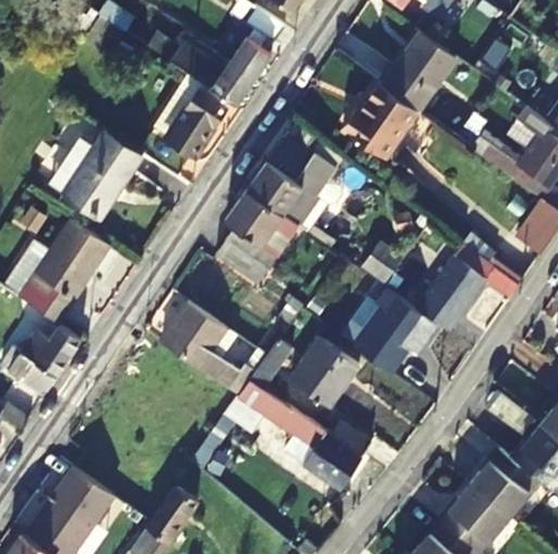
[(277,0),(294,12),(301,0),(277,0)]
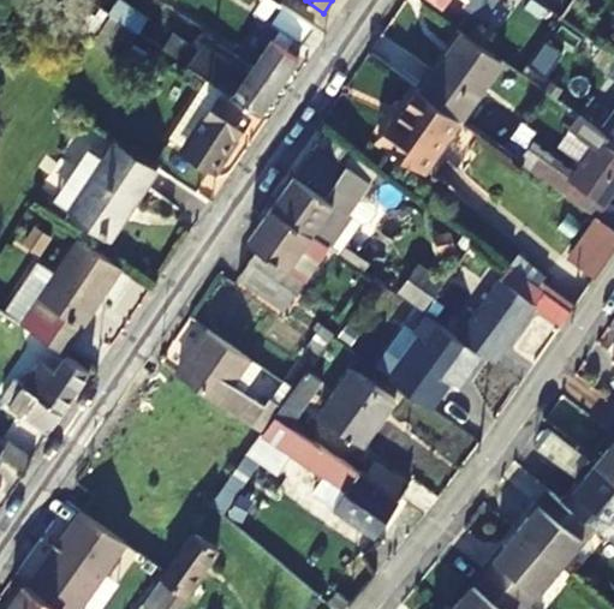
[(469,0),(465,6),(488,22),(502,0),(469,0)]
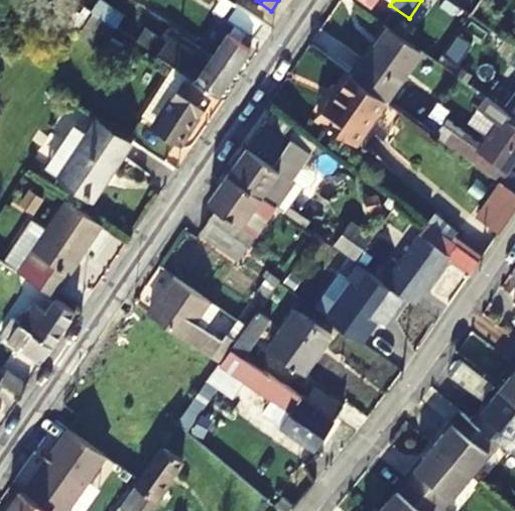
[(252,38),(262,25),(233,4),(223,18),(252,38)]
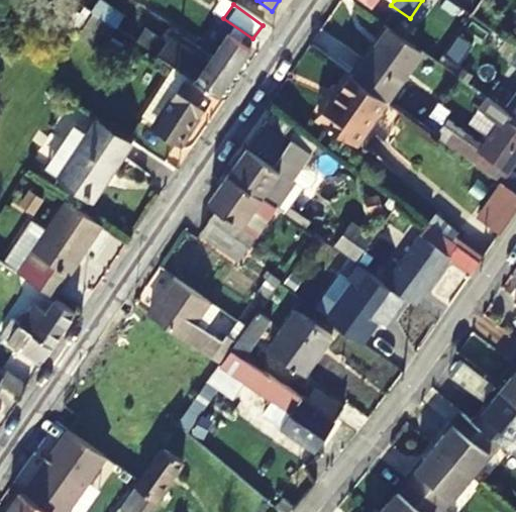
[(100,52),(115,29),(92,14),(78,36),(100,52)]
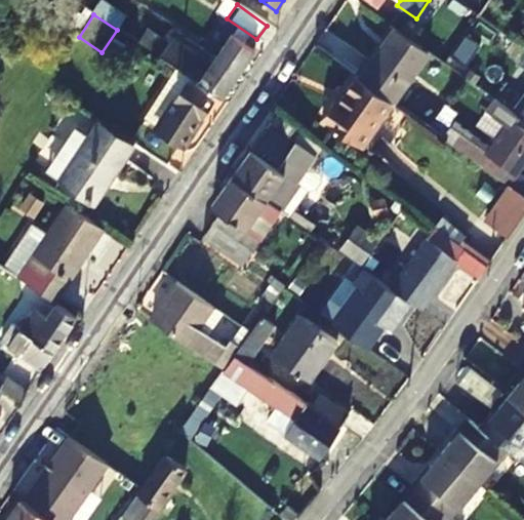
[(388,23),(355,76),(387,98),(390,101),(425,48),(388,23)]
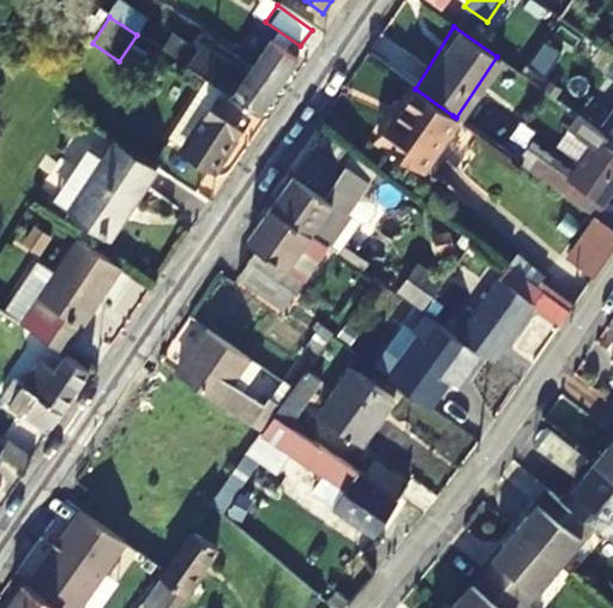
[(172,34),(161,49),(209,82),(224,92),(260,116),(300,59),(270,37),(250,67),(199,34),(190,47),(172,34)]
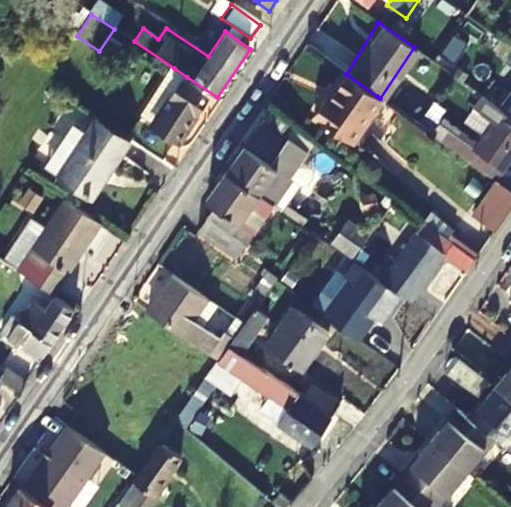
[(184,83),(187,77),(174,68),(139,117),(177,144),(208,100),(184,83)]
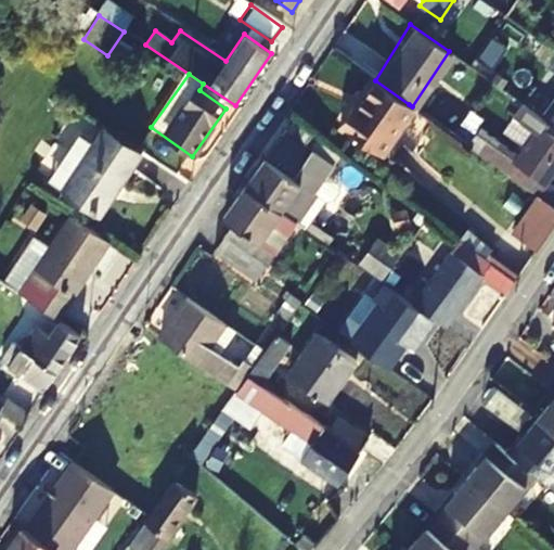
[(334,122),(376,152),(409,104),(375,80),(371,77),(334,122)]
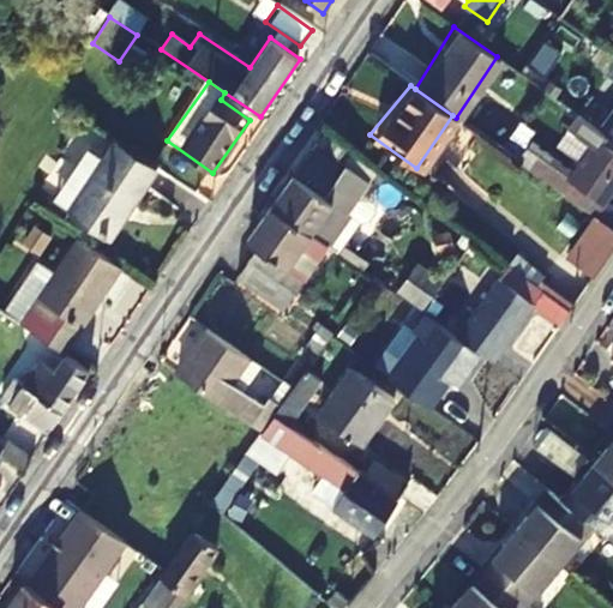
[(596,142),(606,149),(612,140),(612,138),(581,116),(570,132),(587,145),(596,142)]
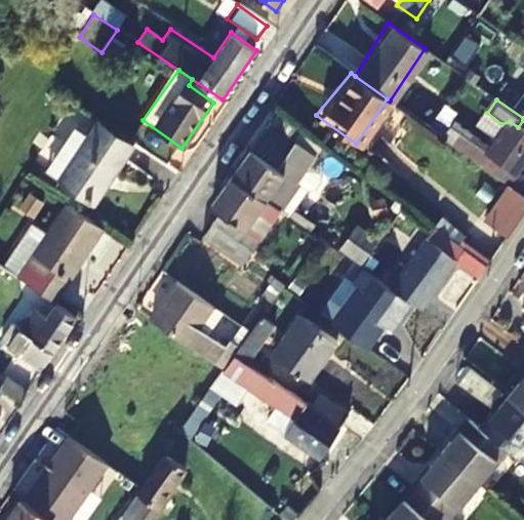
[(281,117),(273,128),(297,146),(305,135),(281,117)]
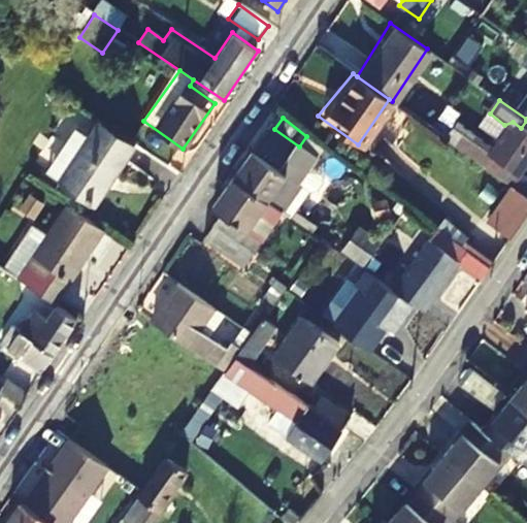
[(513,122),(489,156),(482,166),(512,187),(520,173),(526,163),(526,131),(521,128),(513,122)]
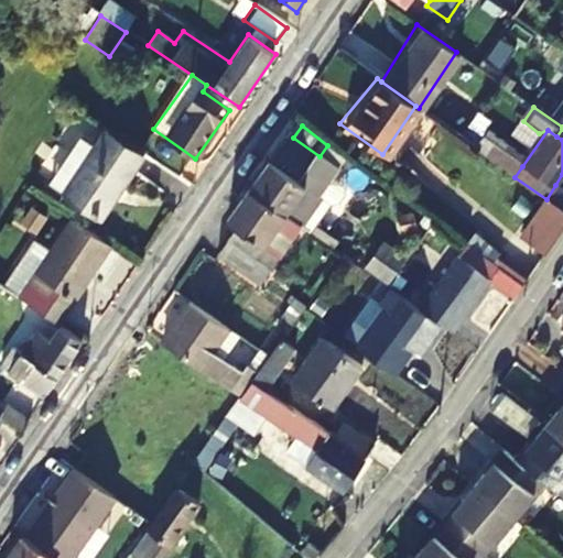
[(104,220),(147,156),(108,131),(95,149),(80,139),(49,185),(104,220)]
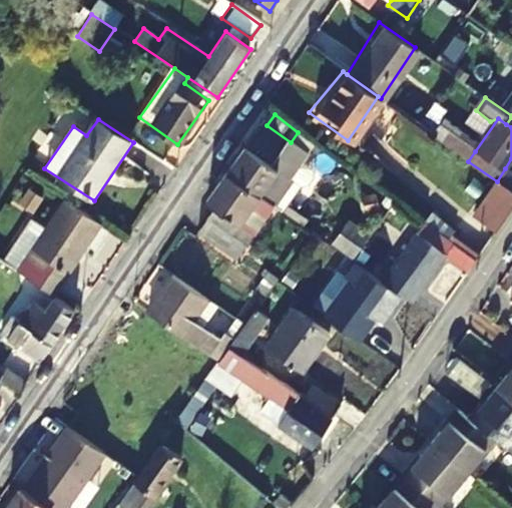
[(264,124),(227,174),(274,206),(276,207),(283,212),(300,188),(309,186),(316,175),(315,167),(305,160),(309,154),(291,142),(267,125),(264,124)]
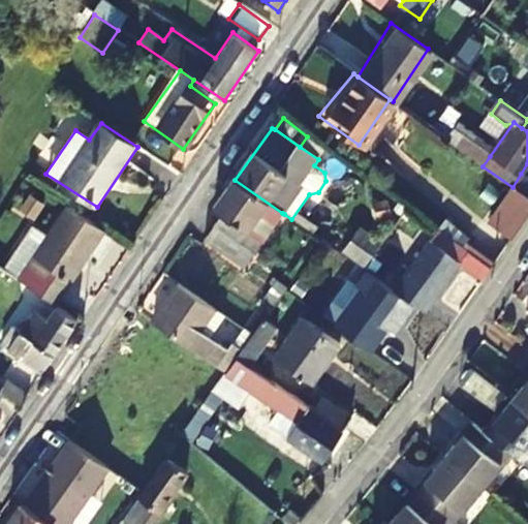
[(483,166),(490,156),(452,129),(445,139),(483,166)]
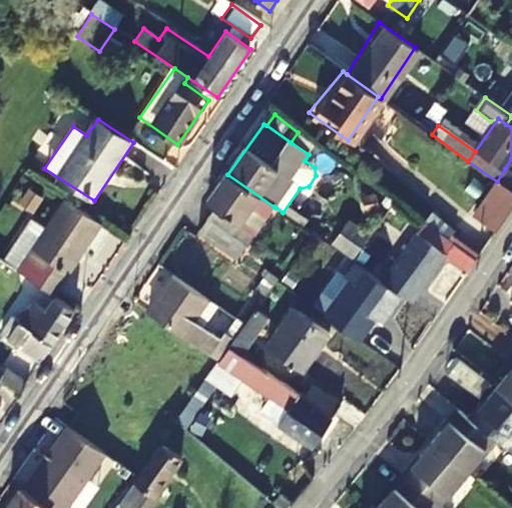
[(407,210),(440,233),(453,216),(436,204),(459,171),(474,182),(481,172),(444,146),(439,152),(445,156),(407,210)]
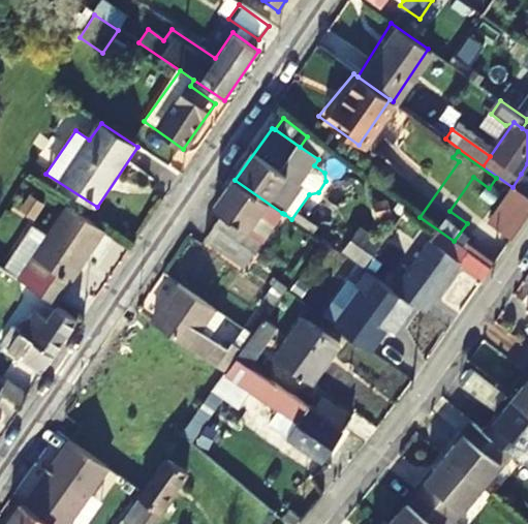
[(527,177),(521,174),(513,187),(516,189),(527,196),(527,177)]
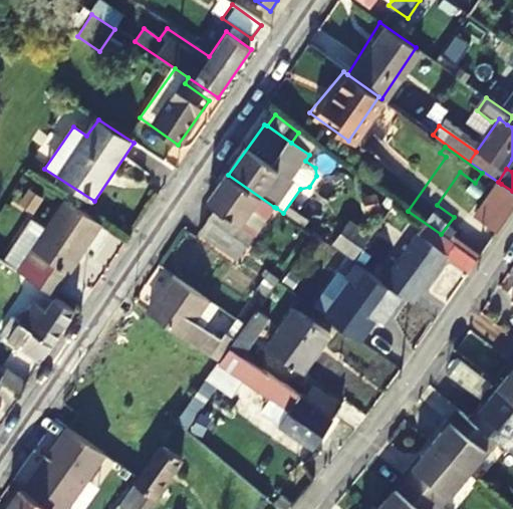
[(234,263),(274,207),(228,175),(209,204),(217,209),(198,234),(234,263)]
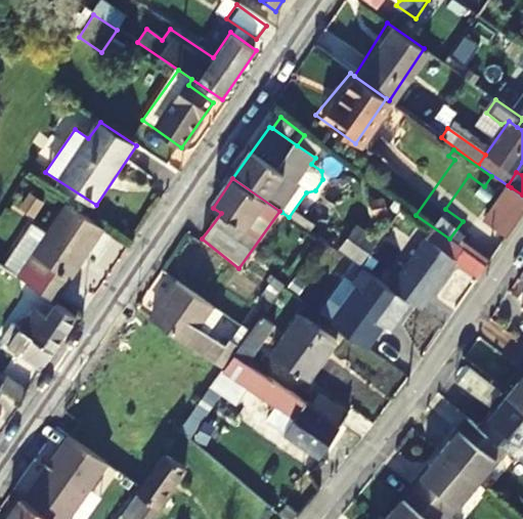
[(522,195),(511,187),(487,220),(510,235),(522,217),(522,195)]
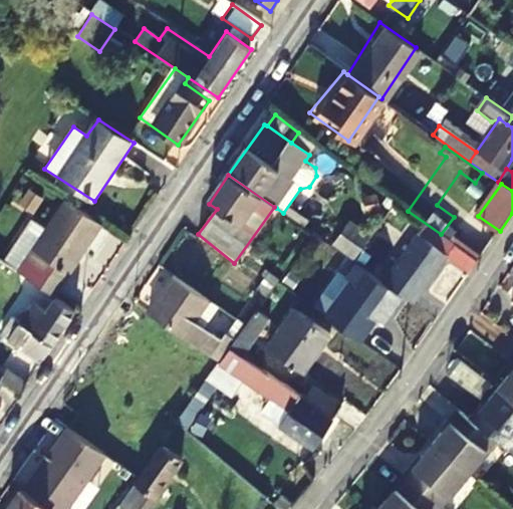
[(30,220),(2,261),(5,263),(55,296),(102,227),(65,202),(46,230),(30,220)]
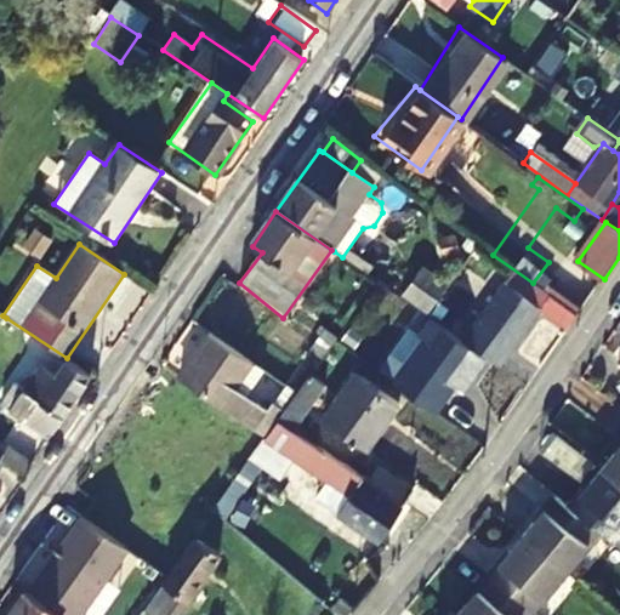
[(482,250),(472,262),(479,268),(489,256),(482,250)]
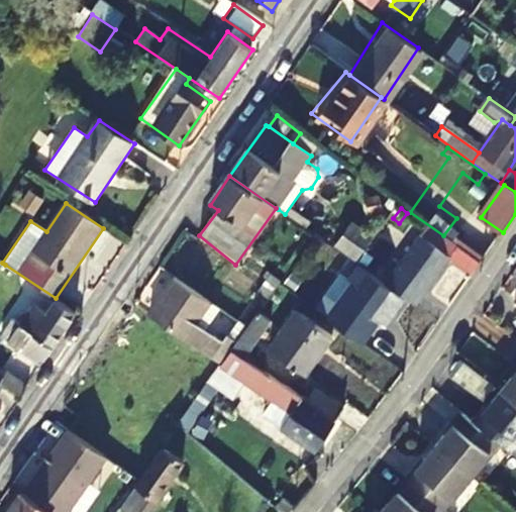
[(349,225),(335,250),(357,263),(372,237),(349,225)]
